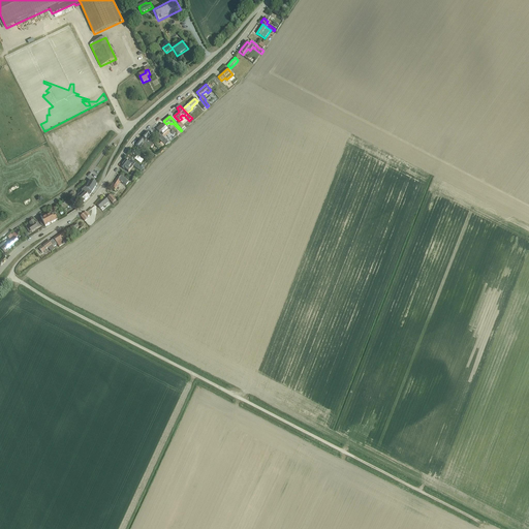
[(170,133),(165,128),(162,124),(157,129),(160,133),(159,134),(156,136),(159,138),(165,146),(168,143),(164,138),(170,133)]
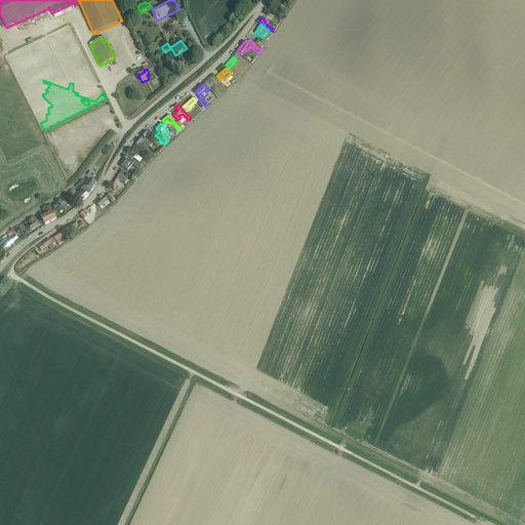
[(170,130),(164,136),(169,142),(175,135),(170,130)]
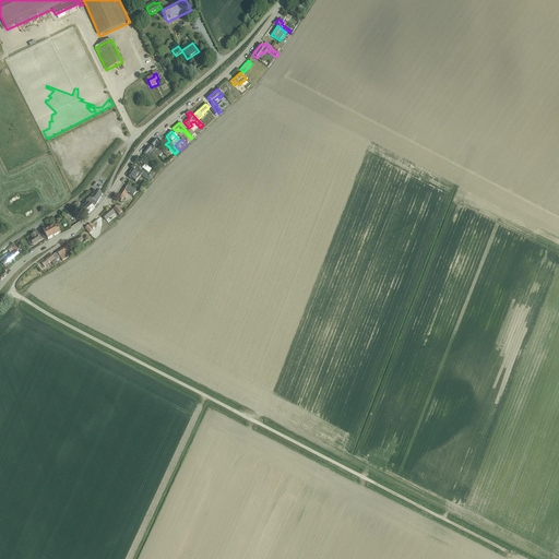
[(156,154),(159,157),(163,154),(157,149),(157,150),(155,147),(158,143),(155,140),(151,144),(151,145),(150,147),(152,150),(156,154)]
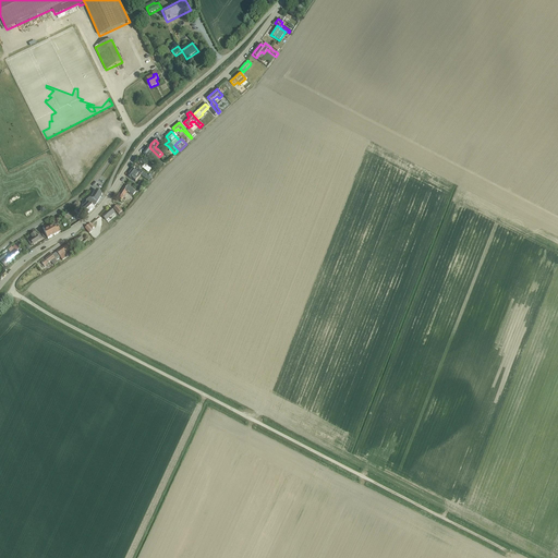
[(147,156),(148,155),(153,158),(156,154),(152,149),(148,147),(143,154),(147,156)]
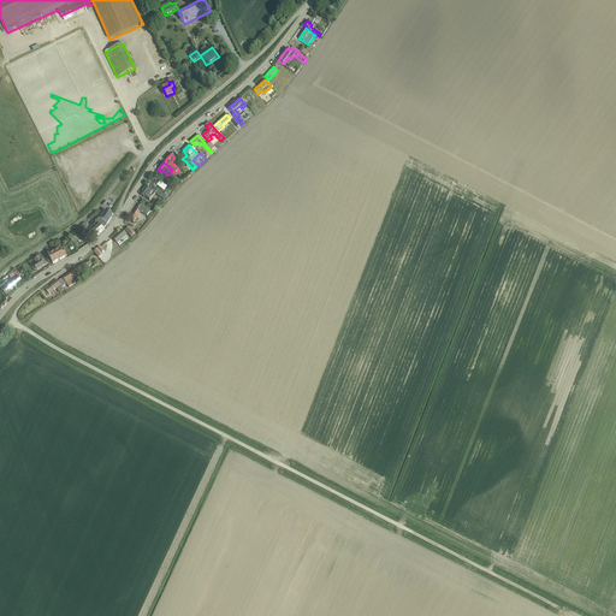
[(142,193),(140,194),(144,197),(144,196),(146,197),(149,201),(155,194),(147,187),(142,193)]
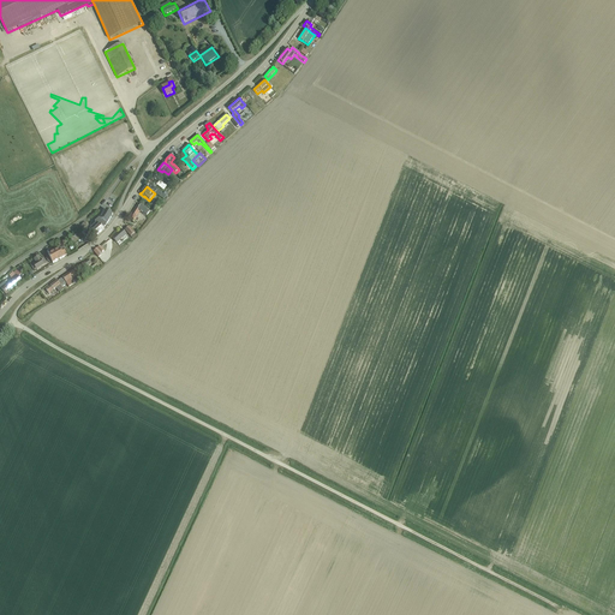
[(157,190),(155,193),(156,195),(160,196),(163,199),(166,197),(157,190)]
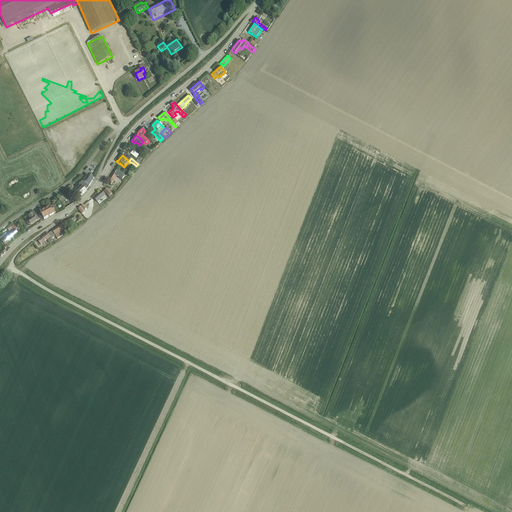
[(122,175),(115,170),(114,172),(113,171),(107,181),(111,183),(116,176),(122,180),(124,177),(122,175)]
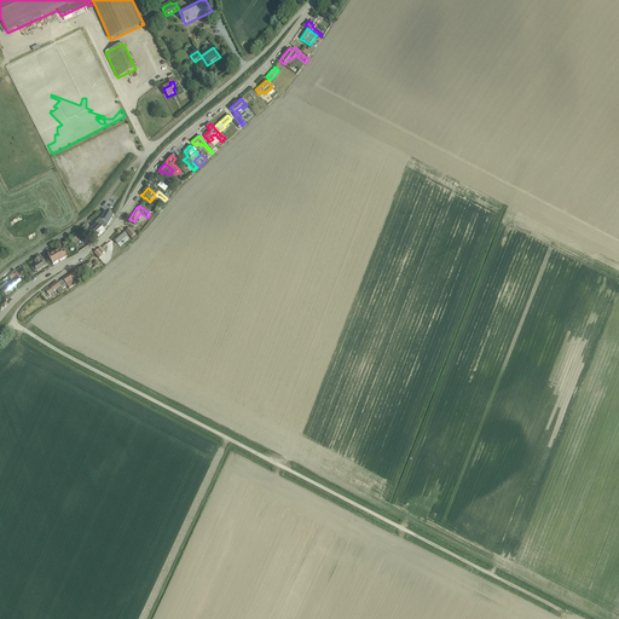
[(105,227),(114,215),(106,212),(102,220),(100,220),(96,224),(97,225),(91,230),(92,231),(86,236),(90,239),(94,235),(97,237),(104,231),(103,230),(105,227)]
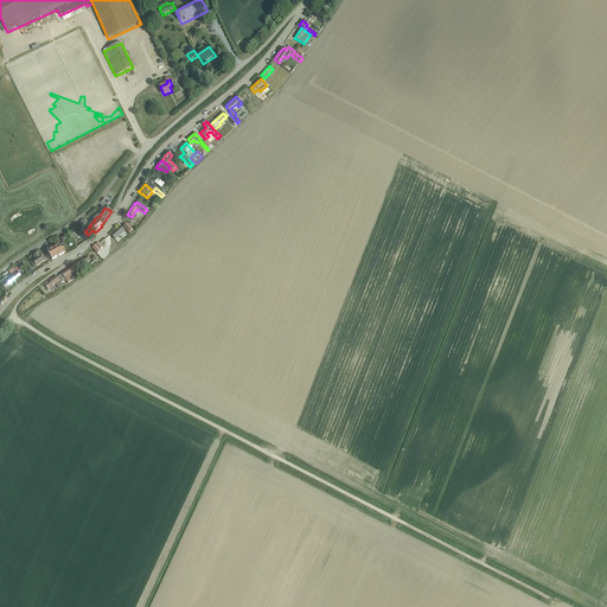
[(112,235),(115,240),(125,232),(120,228),(112,235)]
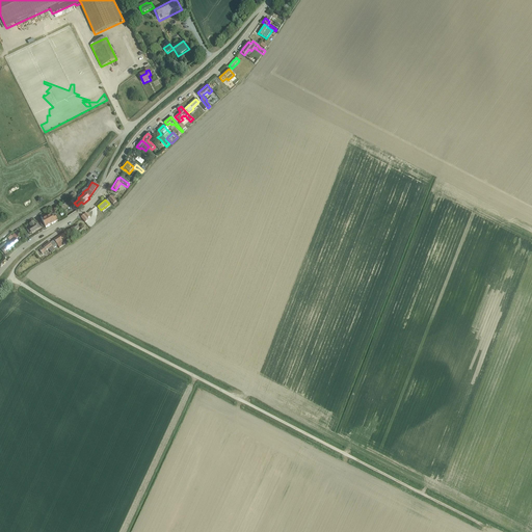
[(87,219),(89,217),(86,213),(81,218),(85,222),(88,220),(87,219)]
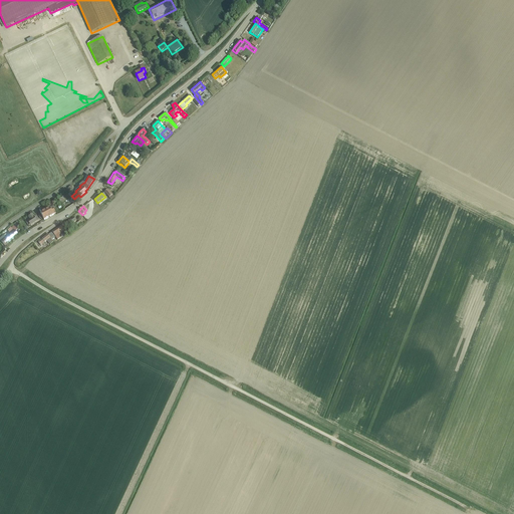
[(49,209),(45,211),(48,218),(56,214),(54,210),(51,211),(49,209)]
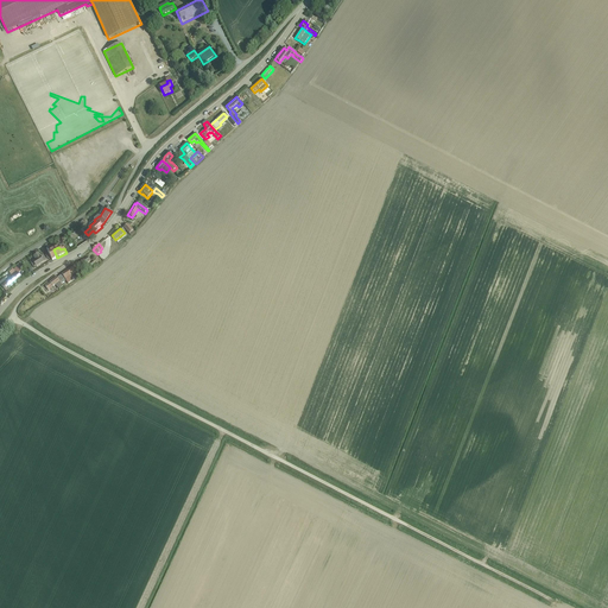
[(57,258),(54,249),(50,252),(48,248),(46,249),(52,260),(57,258)]
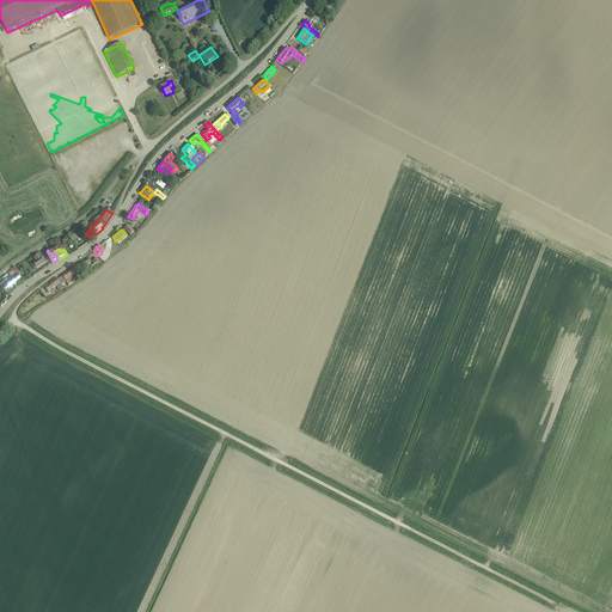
[(32,259),(35,263),(31,265),(34,268),(35,267),(36,268),(47,262),(43,257),(41,259),(37,256),(32,259)]
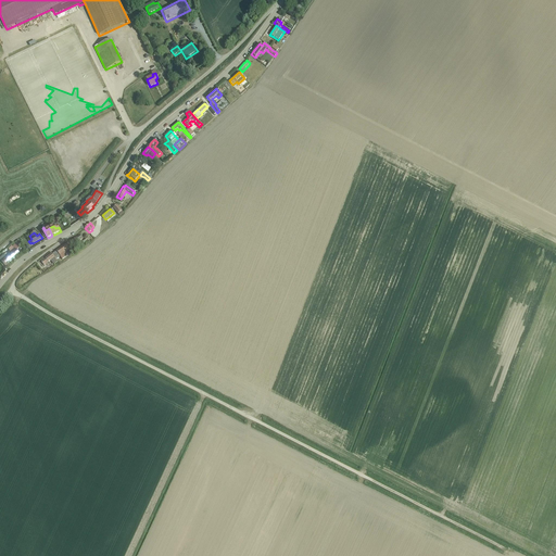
[(78,242),(83,239),(80,235),(70,243),(72,247),(74,244),(76,247),(79,244),(78,242)]
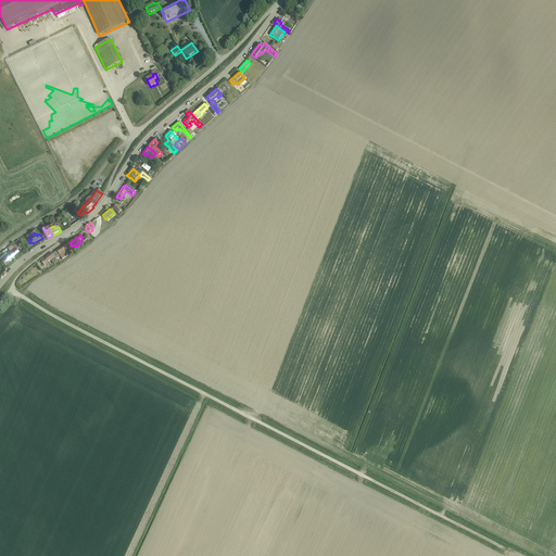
[(61,249),(57,251),(60,255),(62,260),(67,256),(64,252),(68,250),(72,253),(74,252),(67,243),(61,249)]
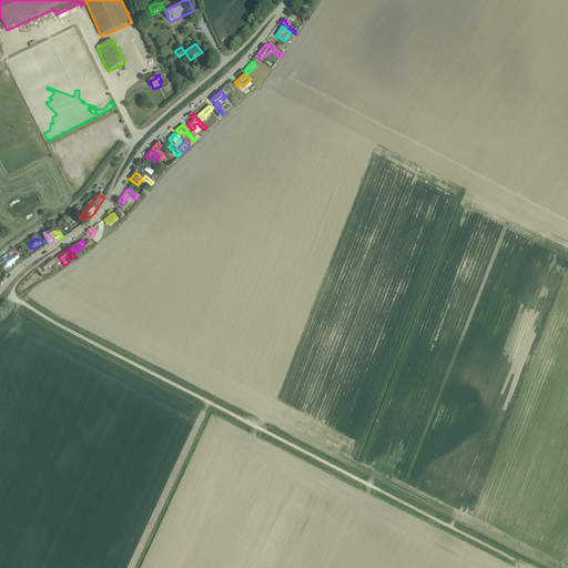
[(3,262),(0,264),(0,265),(2,267),(6,272),(20,260),(17,255),(16,256),(12,253),(9,255),(12,259),(6,264),(3,262)]
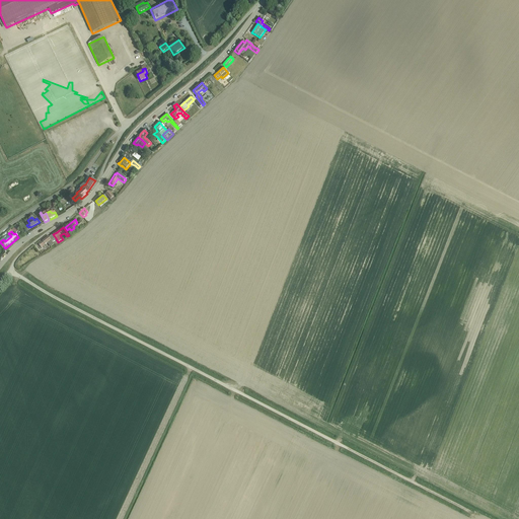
[(52,242),(49,237),(48,237),(39,244),(41,247),(47,243),(50,247),(54,244),(52,242)]
